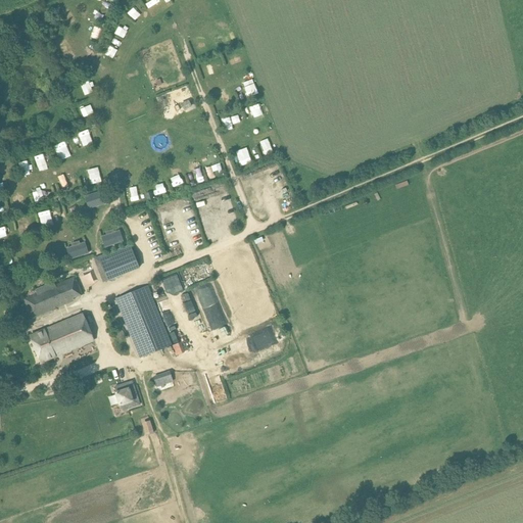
[(117,25),(112,33),(123,38),(127,29),(117,25)]
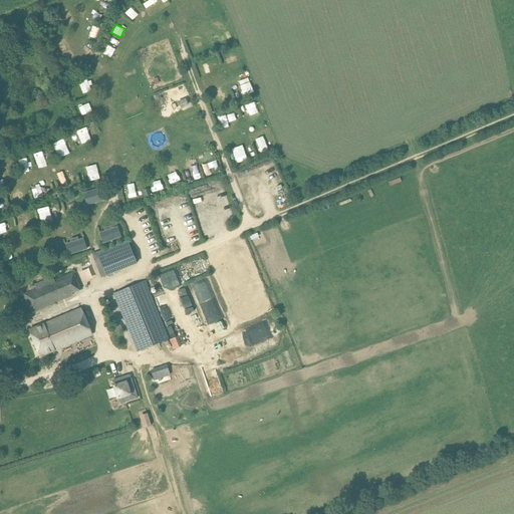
[(218,40),(228,37),(225,28),(215,30),(218,40)]
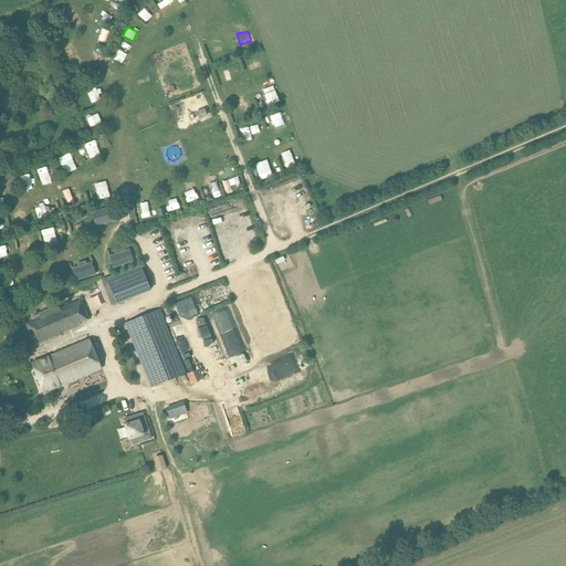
[(117,49),(111,59),(127,69),(133,59),(117,49)]
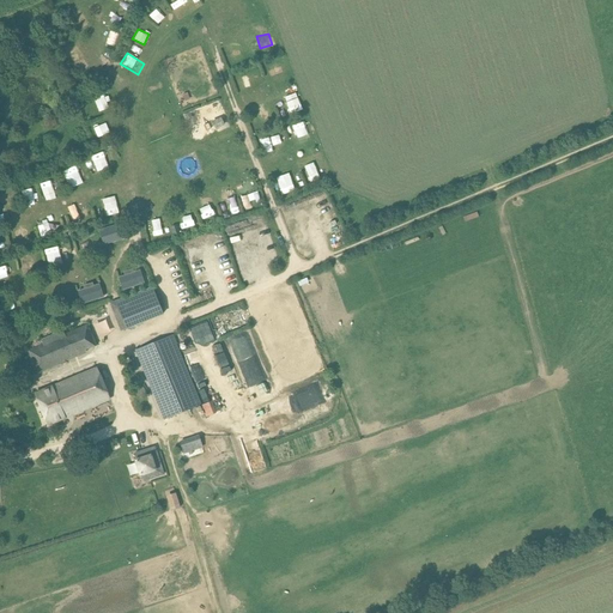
[(235,77),(240,89),(252,84),(246,72),(235,77)]
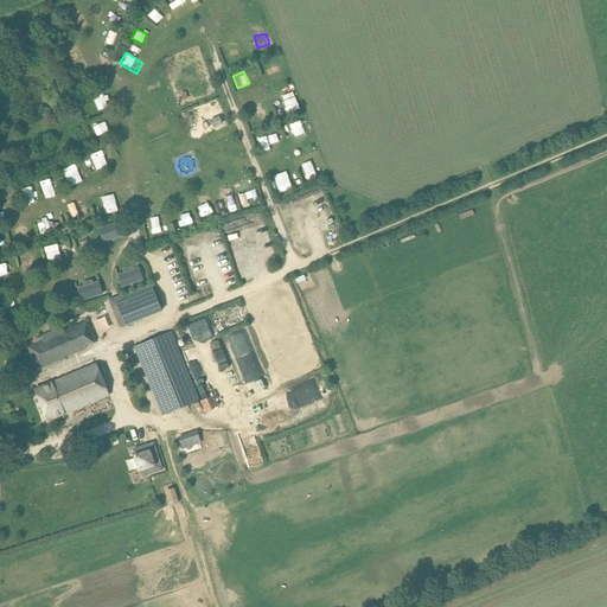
[(97,110),(110,104),(103,89),(90,94),(97,110)]
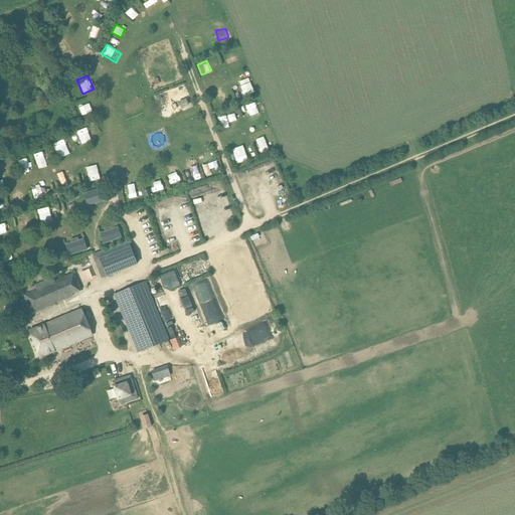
[(179,110),(175,102),(182,99),(180,95),(187,92),(183,83),(153,97),(162,117),(179,110)]
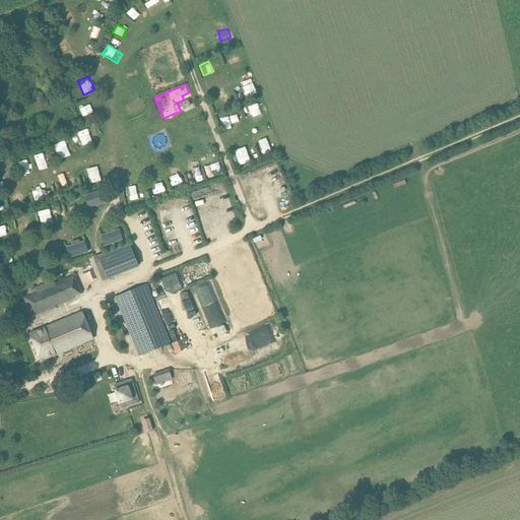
[(181,110),(189,106),(186,100),(178,104),(181,110)]
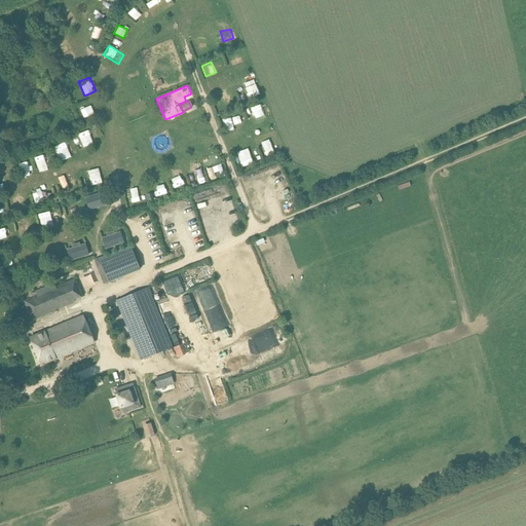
[(249,120),(260,116),(257,106),(246,109),(249,120)]
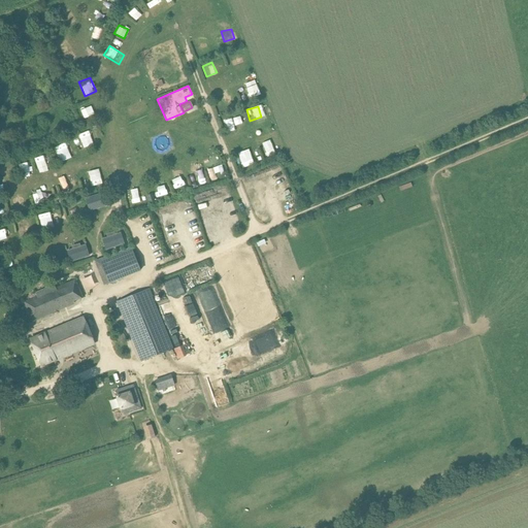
[(83,118),(93,116),(91,107),(81,108),(83,118)]
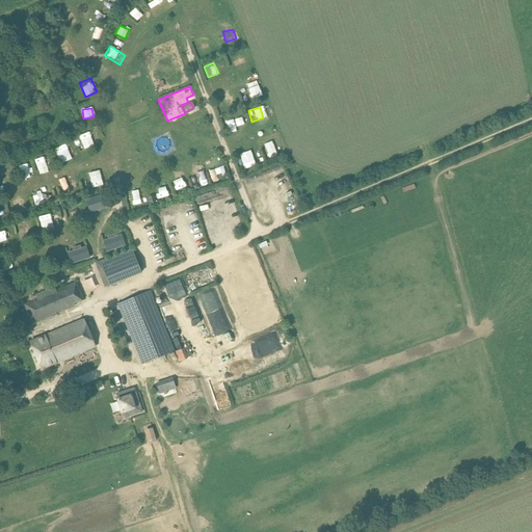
[(268,159),(276,155),(270,140),(261,143),(268,159)]
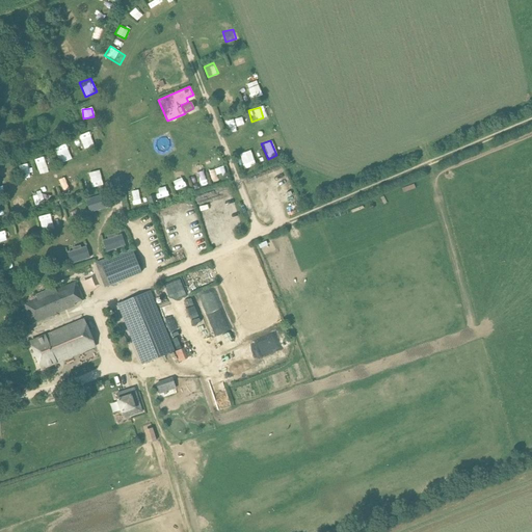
[(62,161),(72,157),(64,143),(56,148),(62,161)]
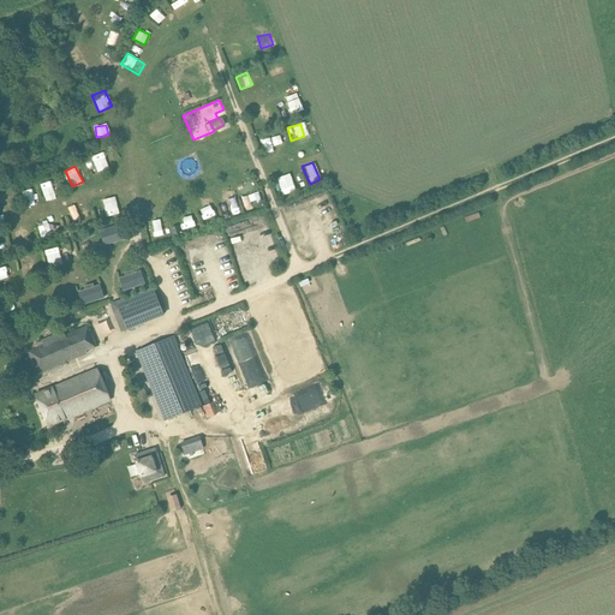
[(286,174),(274,179),(281,196),(293,191),(286,174)]
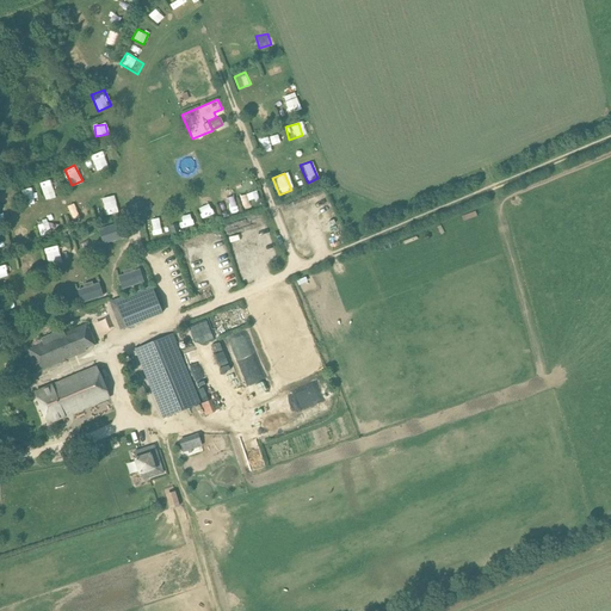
[(248,189),(239,191),(245,209),(254,205),(248,189)]
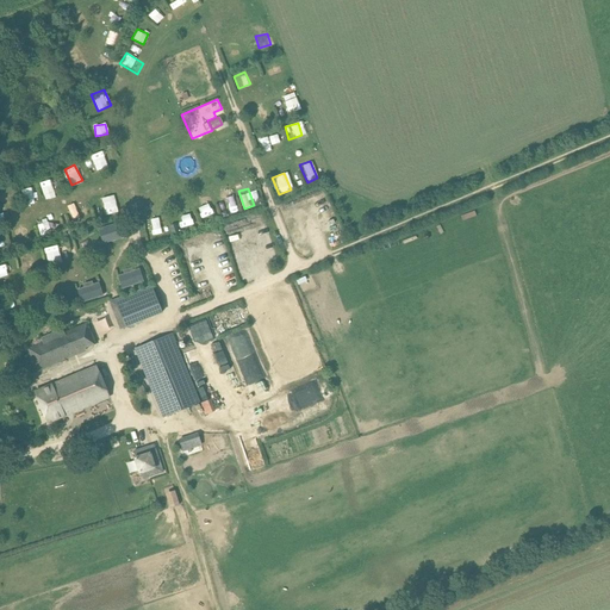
[(101,198),(105,213),(118,211),(114,195),(101,198)]
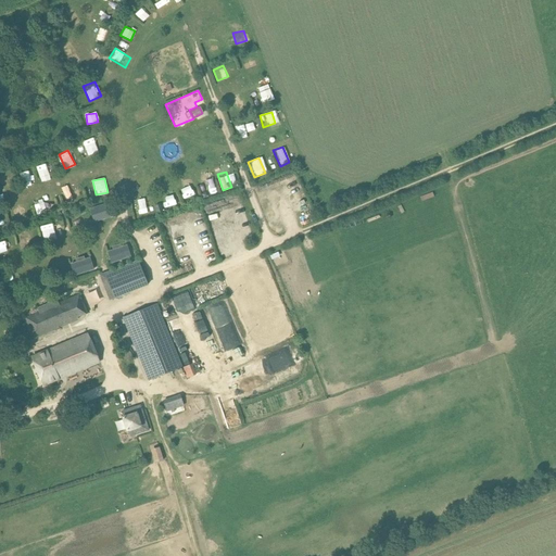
[(198,181),(203,196),(214,191),(210,178),(198,181)]
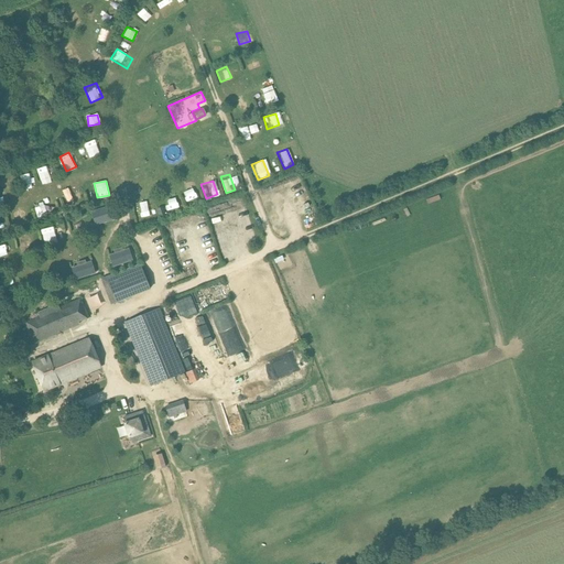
[(186,193),(188,202),(195,199),(192,191),(186,193)]
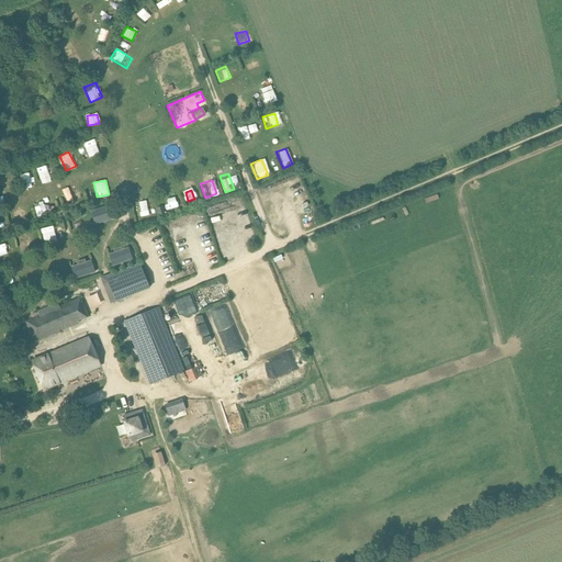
[(69,206),(79,203),(76,192),(66,195),(69,206)]
